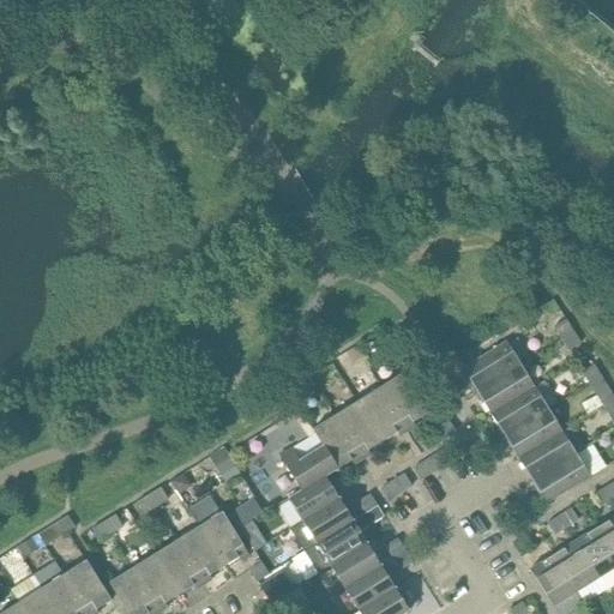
[(554,326),(561,338),(573,331),(566,319),(554,326)]
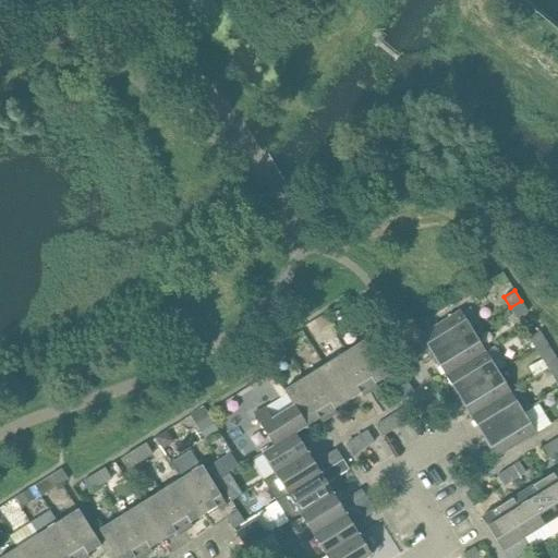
[(521,301),(510,307),(517,318),(528,311),(521,301)]
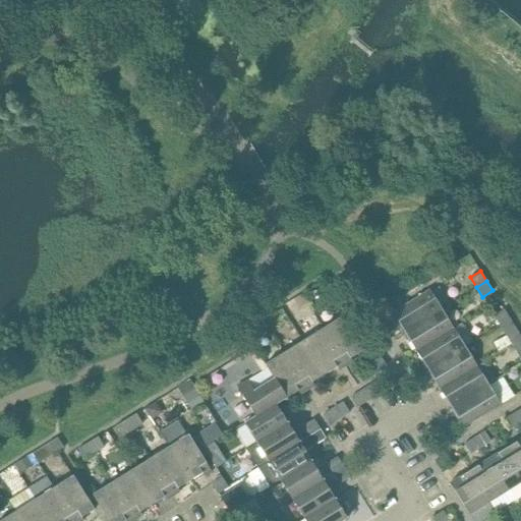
[(392,312),(404,332),(442,308),(429,289),(392,312)]
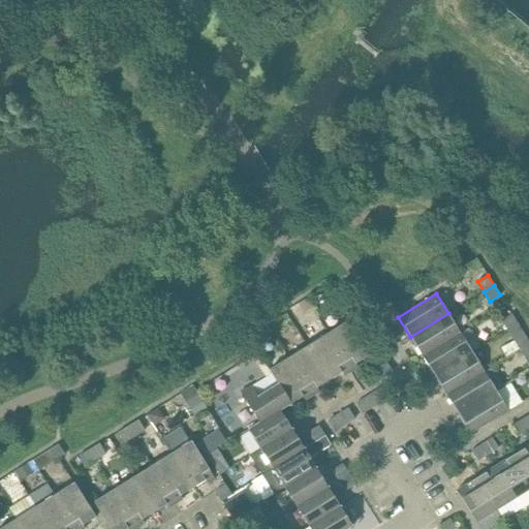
[(410,337),(423,356),(460,333),(448,313),(410,337)]
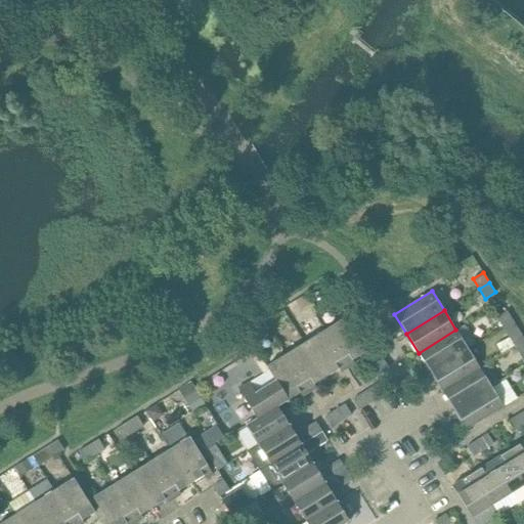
[(513,320),(507,311),(496,317),(503,328),(513,320)]
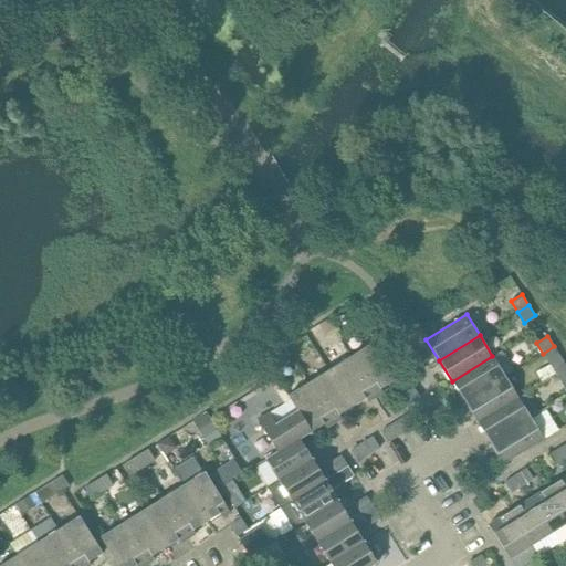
[(349,357),(375,397),(383,392),(380,389),(395,380),(371,344),(349,357)]
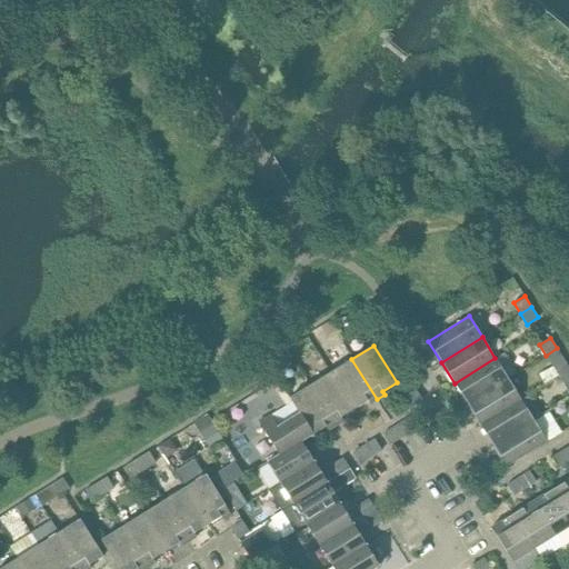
[(557,348),(546,356),(552,367),(563,359),(557,348)]
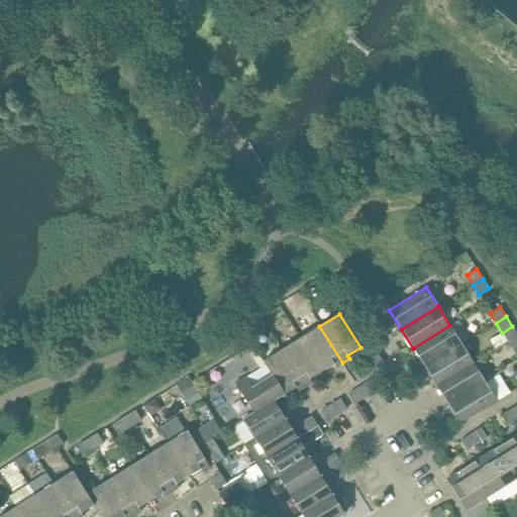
[(449,325),(413,348),(424,368),(461,344),(470,339),(458,321),(450,326),(449,325)]
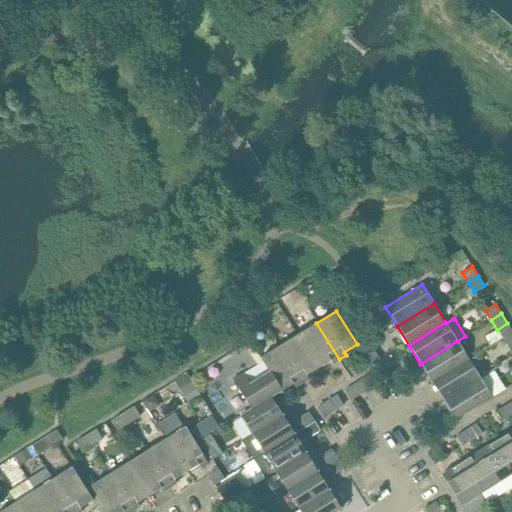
[(332,364),(339,359),(316,323),(298,335),(318,368),(330,360),(332,364)]
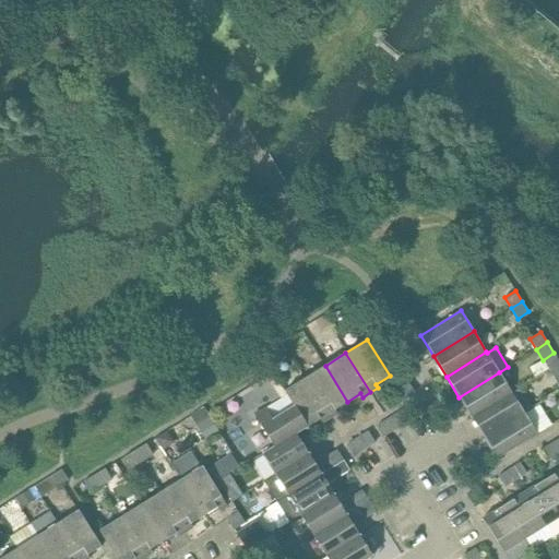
[(334,411),(347,402),(325,366),(305,379),(329,418),(336,414),(334,411)]
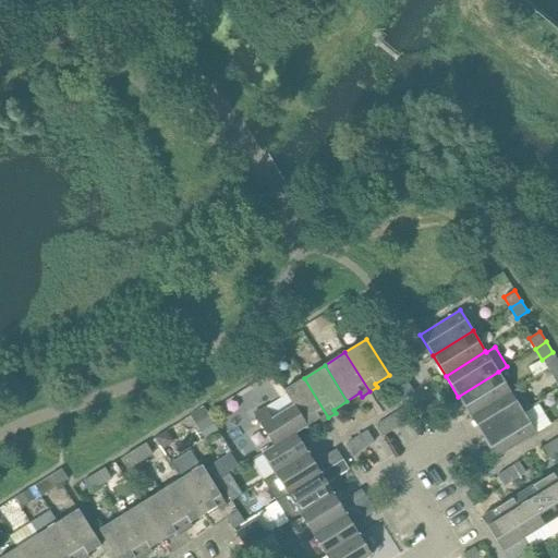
[(471,416),(510,391),(498,372),(458,397),(471,416)]
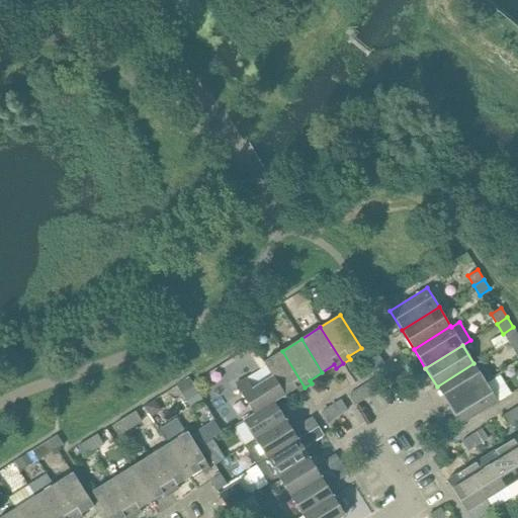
[(263,362),(272,376),(284,396),(295,389),(297,392),(305,387),(282,351),(263,362)]
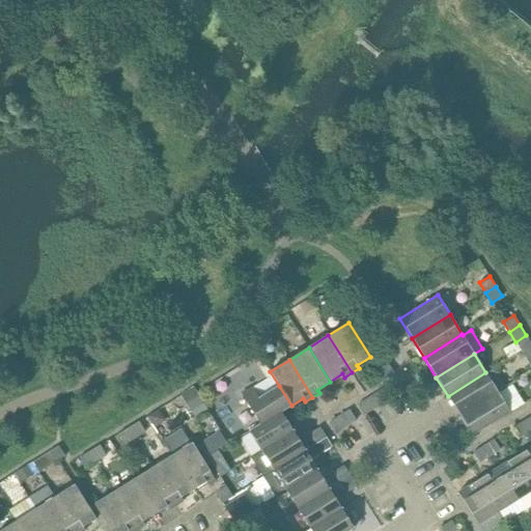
[(388,363),(378,369),(384,380),(394,373),(388,363)]
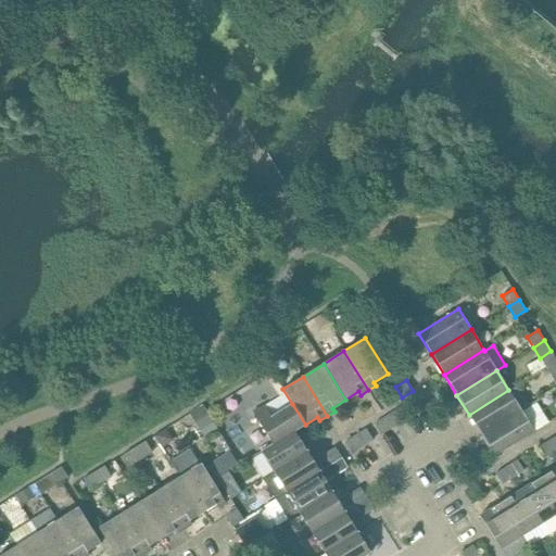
[(469,415),(481,436),(521,411),(508,390),(469,415)]
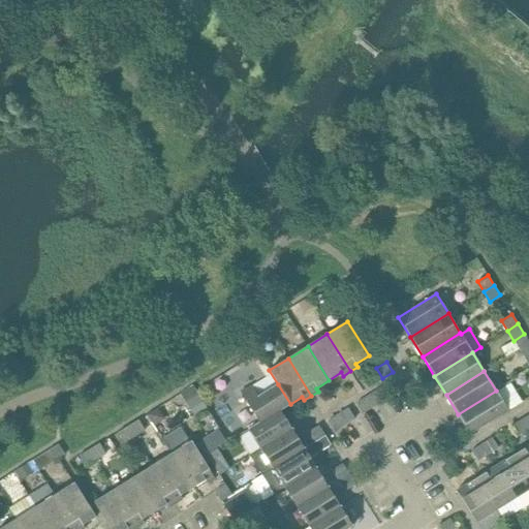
[(259,423),(279,411),(290,404),(278,384),(257,397),(251,385),(241,393),(259,423)]
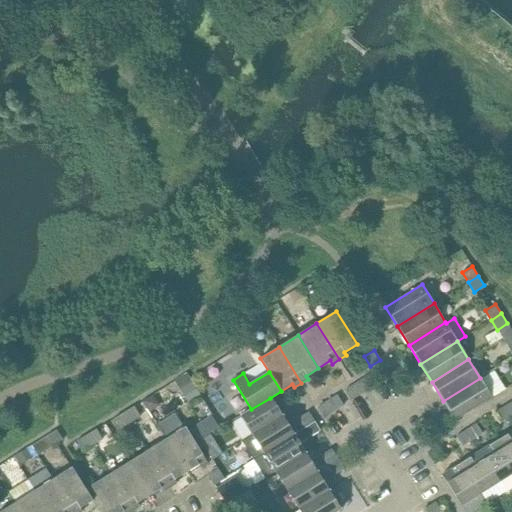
[(201,396),(187,374),(177,380),(190,402),(201,396)]
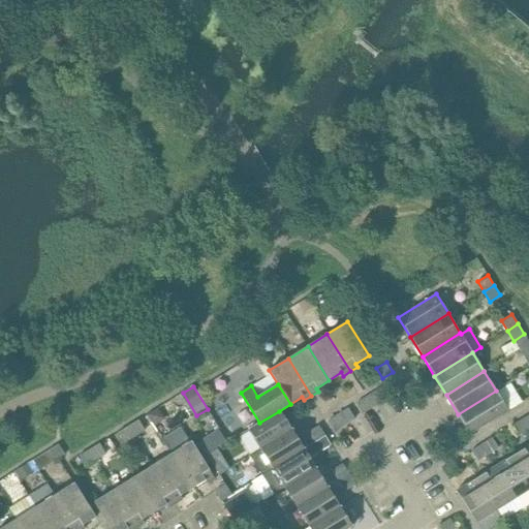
[(382,401),(379,396),(376,391),(356,403),(363,413),(382,401)]
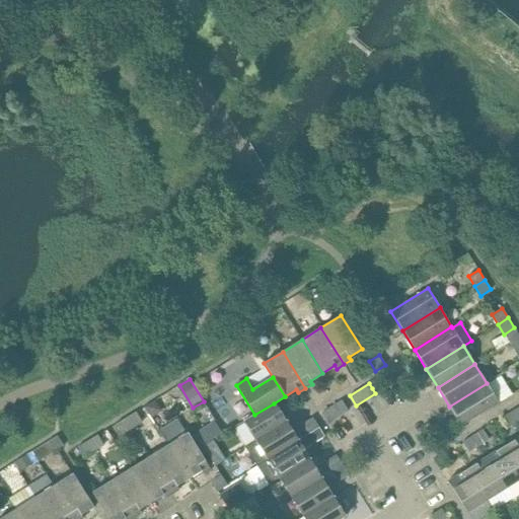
[(449,406),(461,426),(499,402),(487,383),(449,406)]
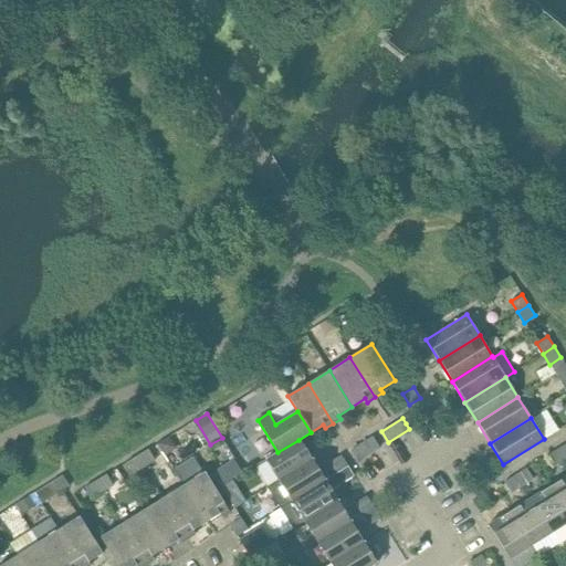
[(357,461),(379,448),(373,437),(350,450),(357,461)]
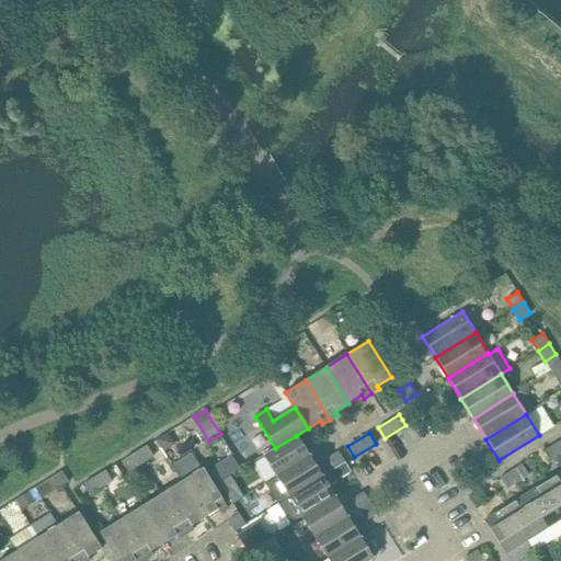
[(309,456),(304,447),(296,436),(275,448),(263,455),(276,477),(309,456)]
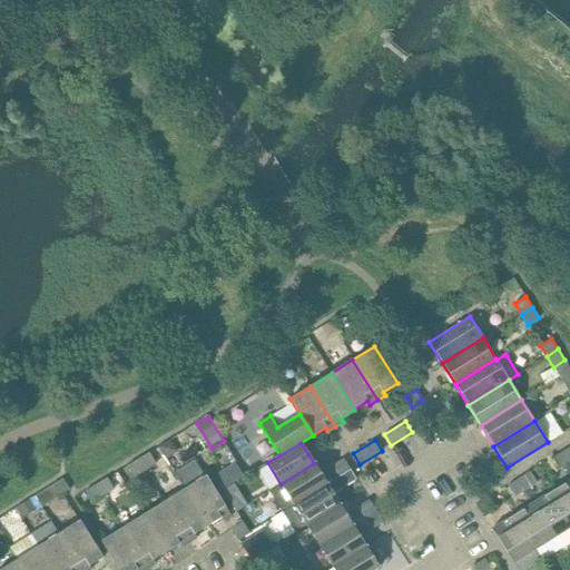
[(569,446),(560,453),(567,464),(569,461),(569,446)]
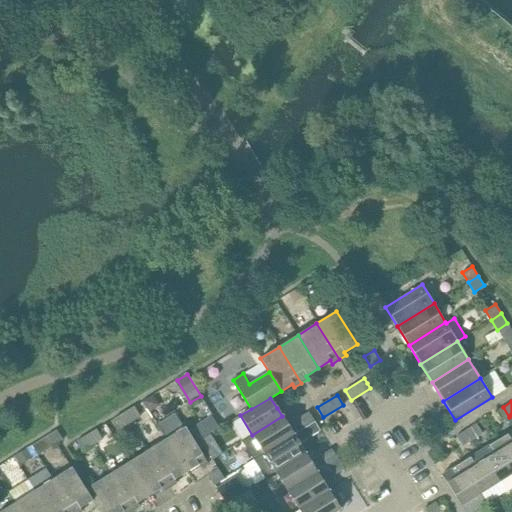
[(134,407),(123,413),(129,423),(140,417),(134,407)]
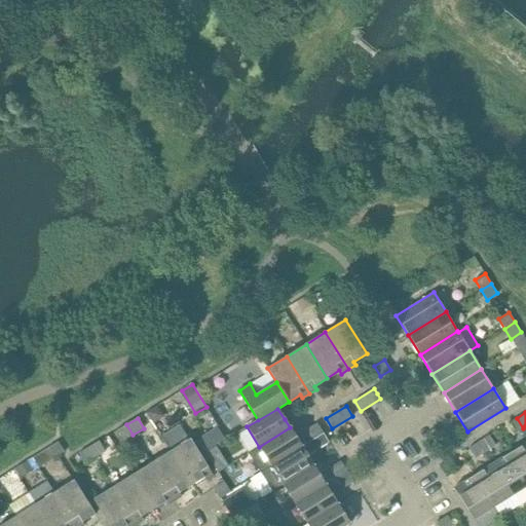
[(517,418),(506,424),(513,435),(523,428),(517,418)]
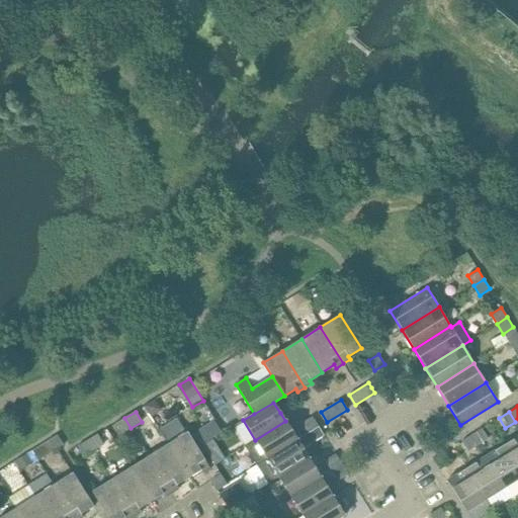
[(312,417),(301,423),(308,432),(318,426),(312,417)]
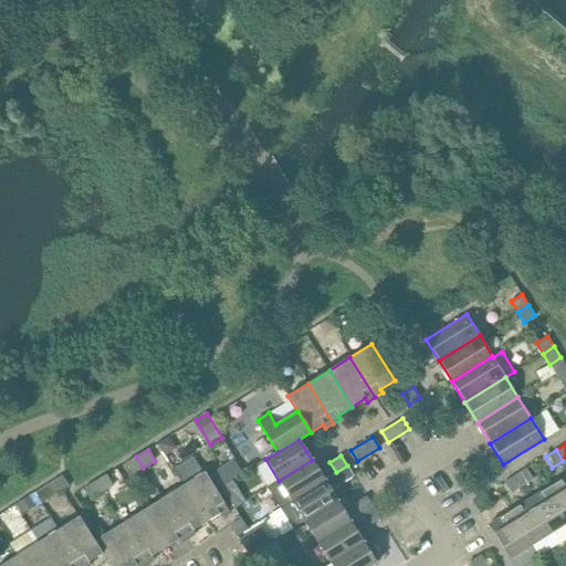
[(136,457),(126,462),(133,473),(143,468),(136,457)]
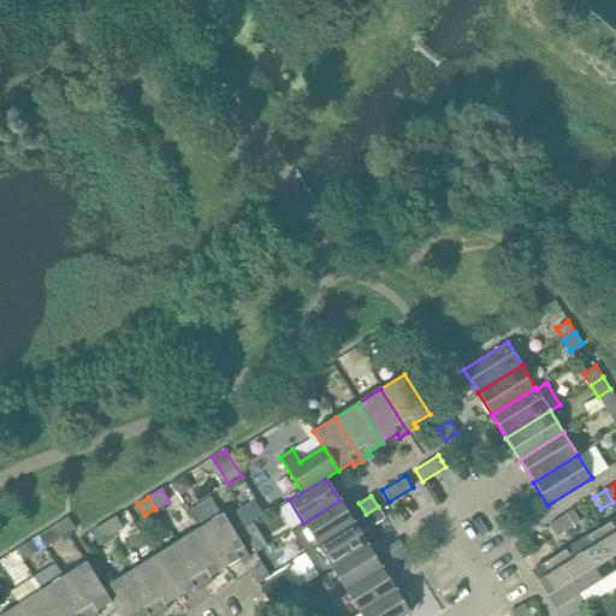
[(189,513),(199,528),(224,568),(238,560),(241,563),(249,558),(212,498),(189,513)]
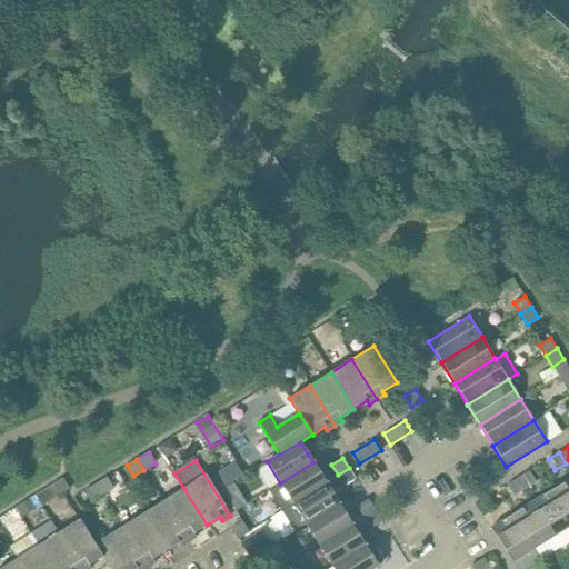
[(280,483),(292,503),(326,482),(313,462),(280,483)]
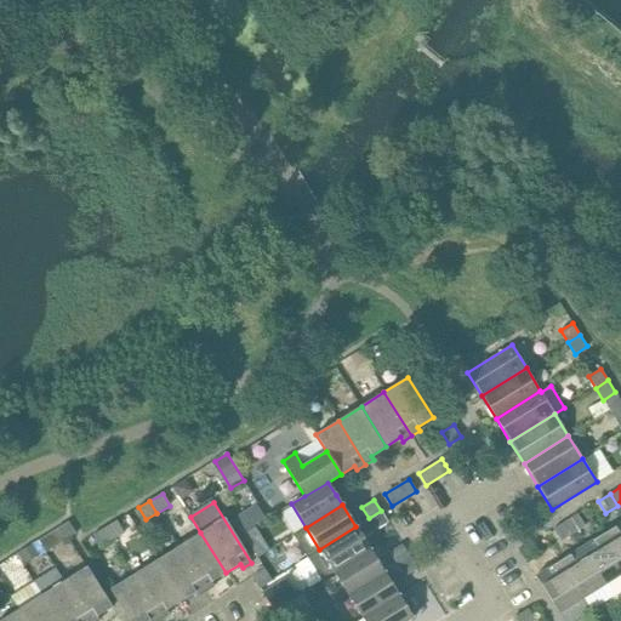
[(334,573),(370,550),(363,539),(388,523),(381,511),(369,518),(355,527),(319,550),(307,557),(322,580),(334,573)]
